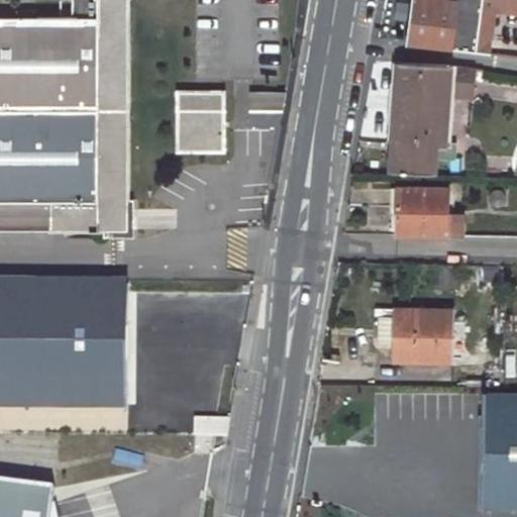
[(0,234),(123,235),(125,0),(70,0),(71,20),(0,19),(0,234)]
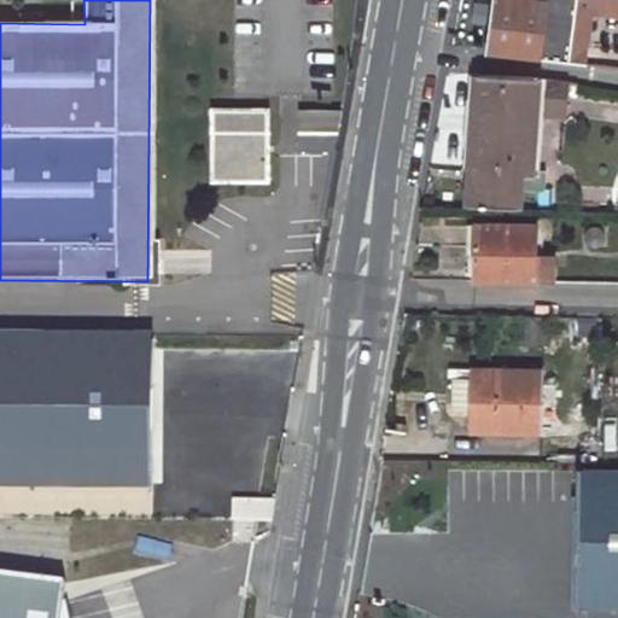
[(617,0),(496,0),(490,52),(567,62),(575,12),(588,13),(617,15),(617,0)]
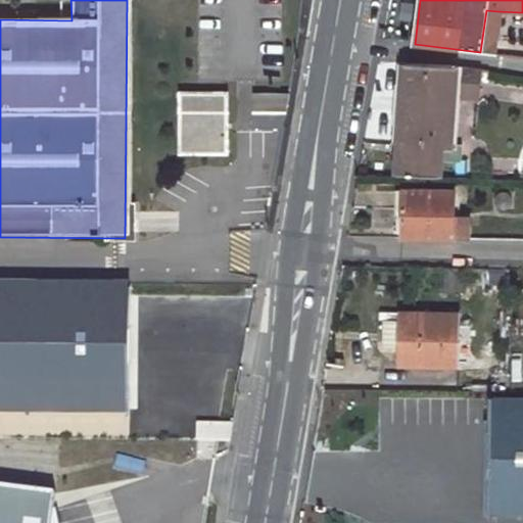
[(486,10),(480,52),(492,54),(497,11),(486,10)]
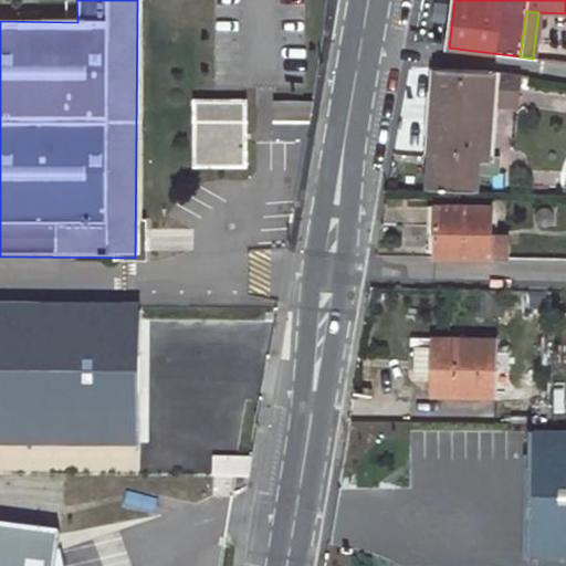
[(494,72),(438,69),(429,186),(474,189),(475,171),(499,173),(500,156),(488,155),(492,95),(516,97),(519,75),(494,72)]
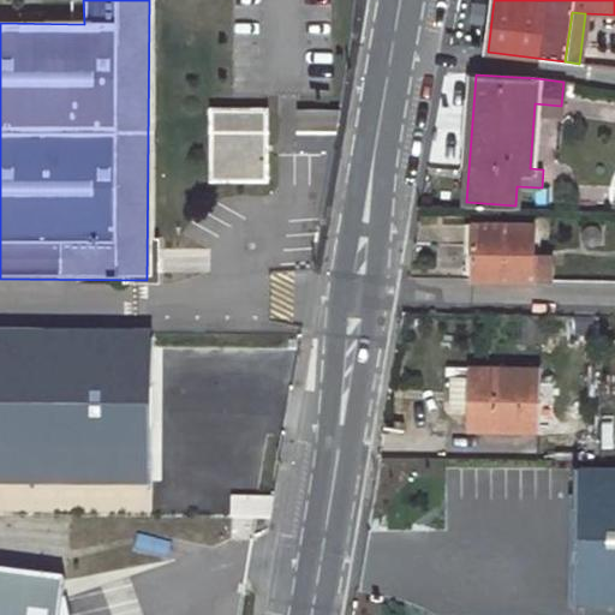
[(292,111),(292,133),(292,155),(329,155),(336,111),(292,111)]
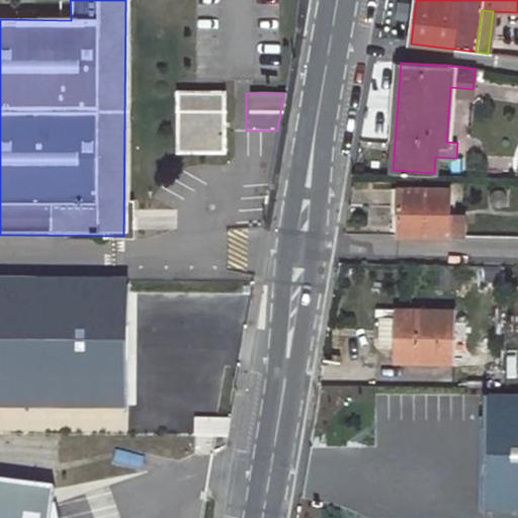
[(222,96),(173,96),(173,112),(173,153),(222,154),(222,112),(222,96)]
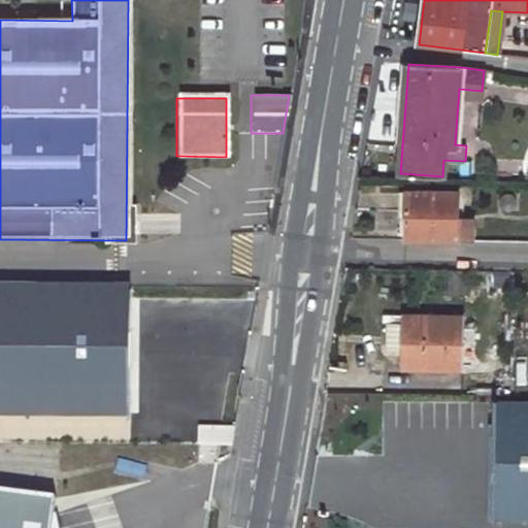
[(407,191),(405,238),(471,239),(471,220),(457,220),(458,193),(407,191)]
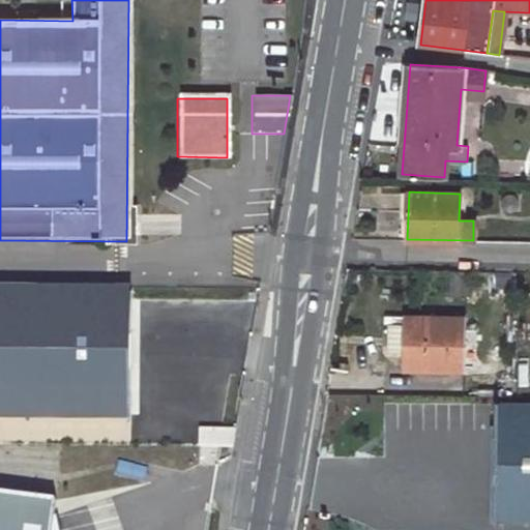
[(0,419),(129,420),(129,354),(130,311),(130,289),(0,289),(0,419)]
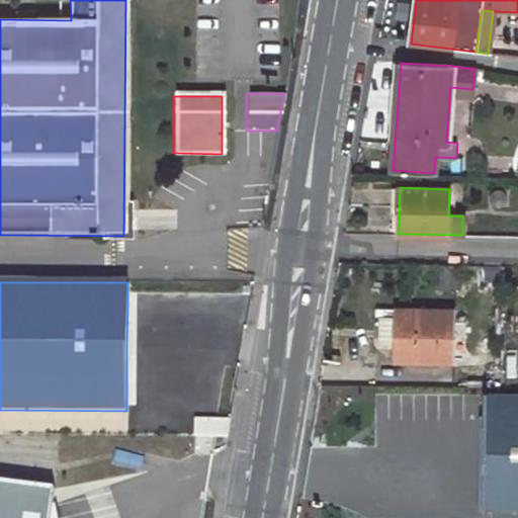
[(396,346),(395,361),(452,362),(453,312),(396,311),(396,318),(396,346)]
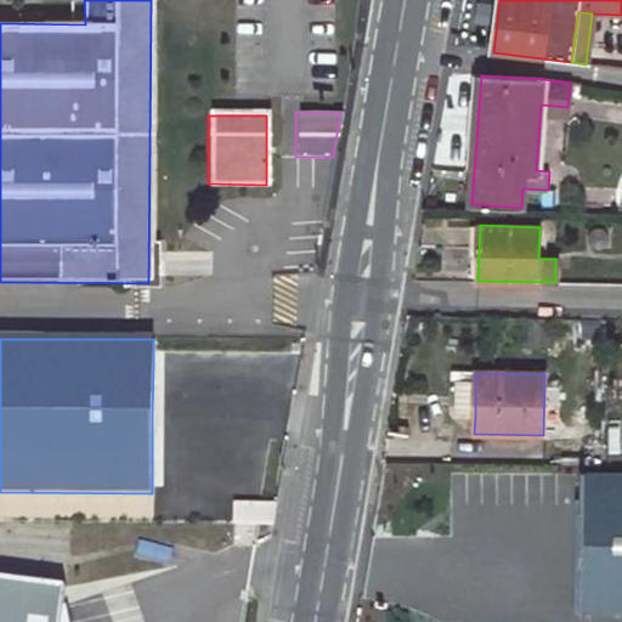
[(475,382),(454,382),(453,414),(475,416),(475,382)]
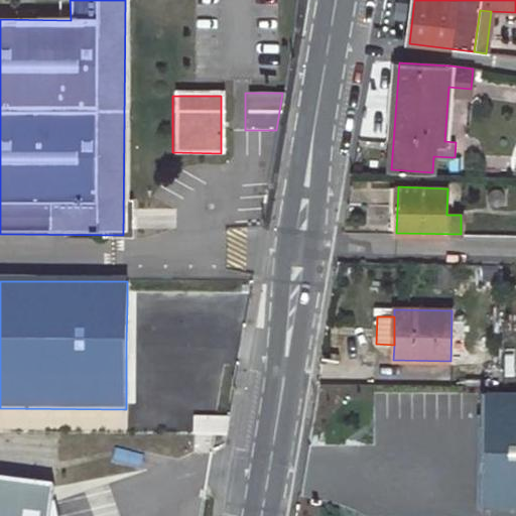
[(515,383),(515,334),(501,335),(503,385),(515,383)]
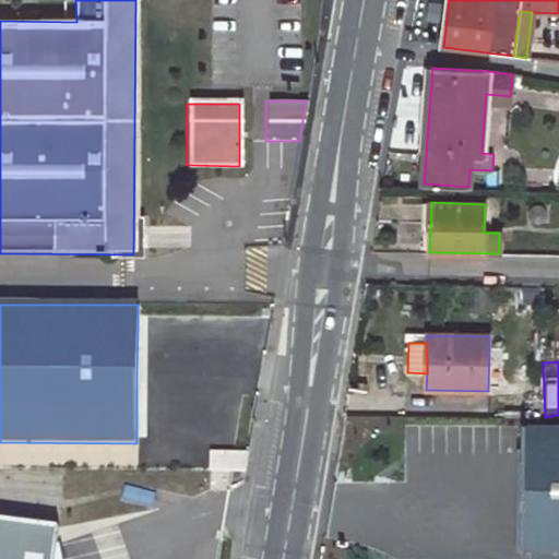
[(428,497),(427,549),(512,550),(512,525),(524,526),(524,548),(558,547),(558,425),(526,425),(524,509),(513,509),(512,498),(428,497)]
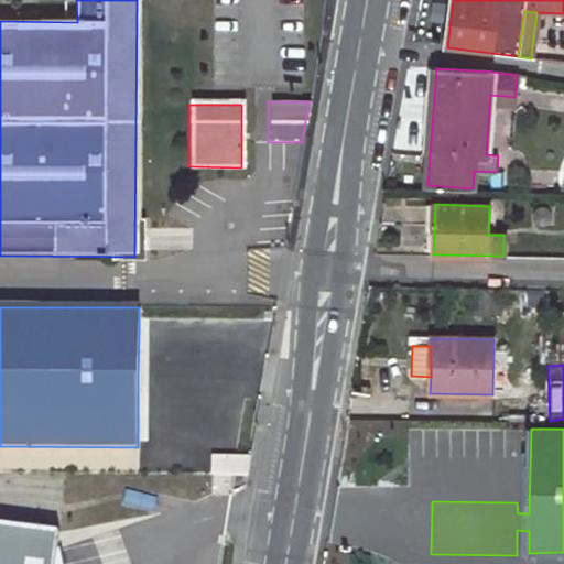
[(212,475),(249,475),(252,455),(213,454),(212,475)]
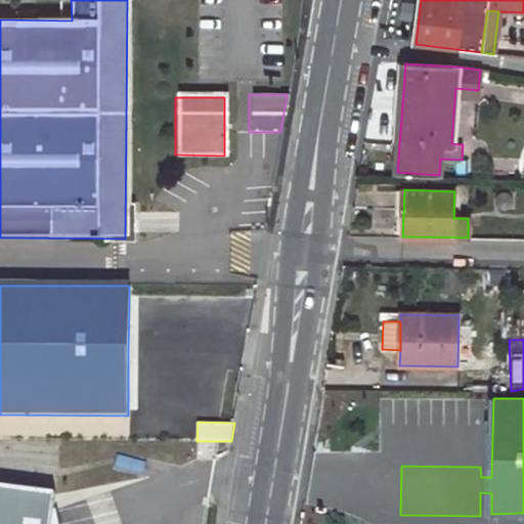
[(0,488),(0,523),(48,523),(52,496),(0,488)]
